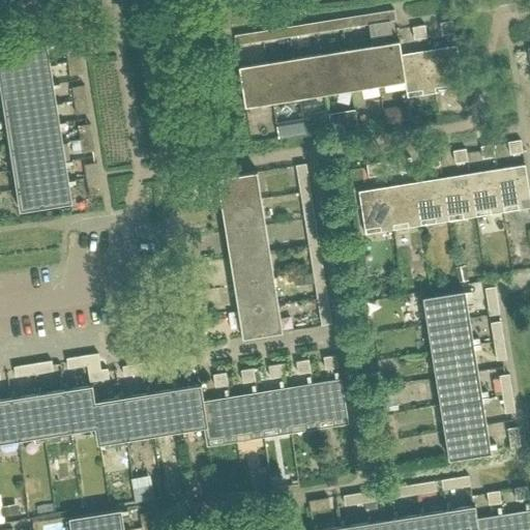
[(369,23),(390,20),(395,19),(394,9),(367,13),(369,23)]
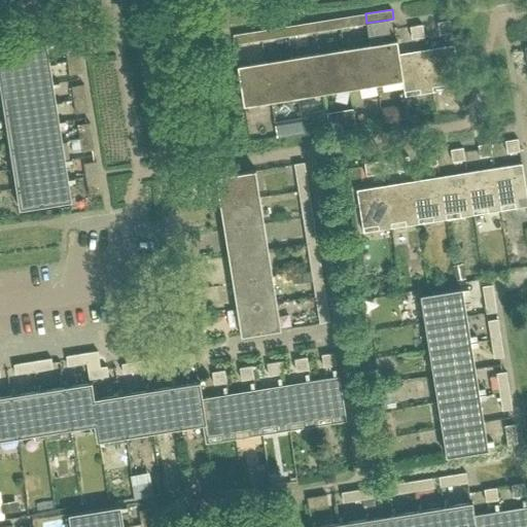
[(339,18),(341,27),(359,24),(357,14),(339,18)]
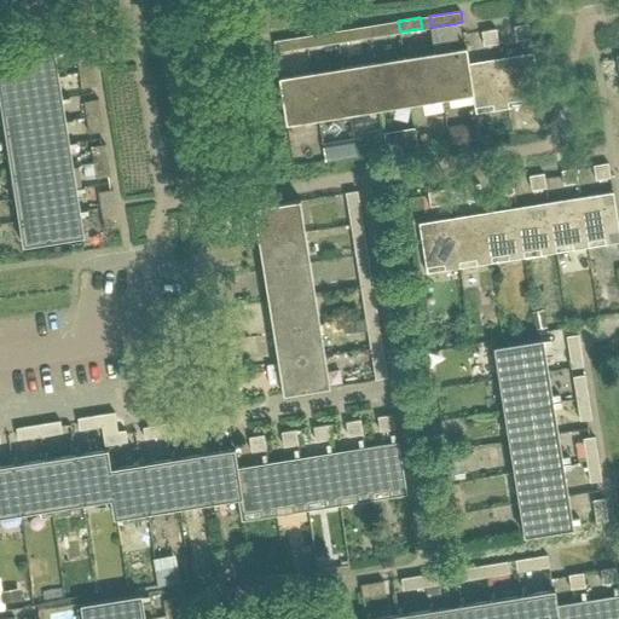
[(379,35),(400,32),(398,21),(376,24),(379,35)]
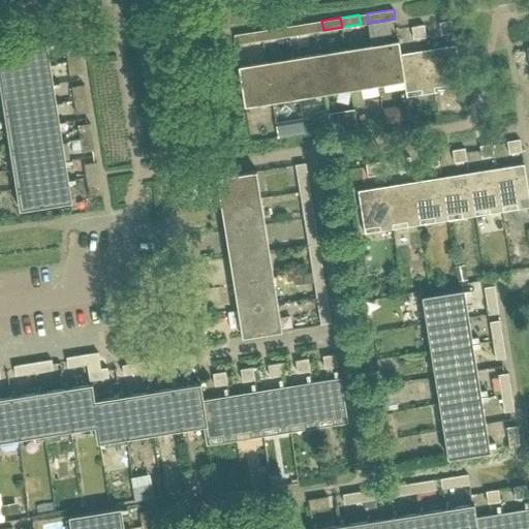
[(384,34),(392,33),(390,20),(368,23),(372,43),(378,84),(404,80),(400,53),(401,53),(399,39),(381,42),(381,40),(385,39),(384,34)]
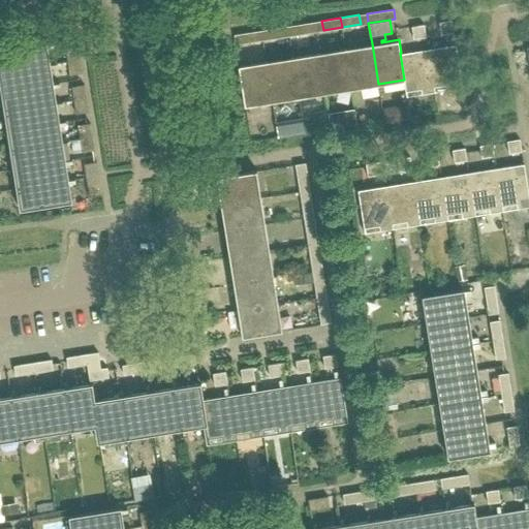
[(441,34),(453,32),(454,32),(452,20),(439,22),(441,34)]
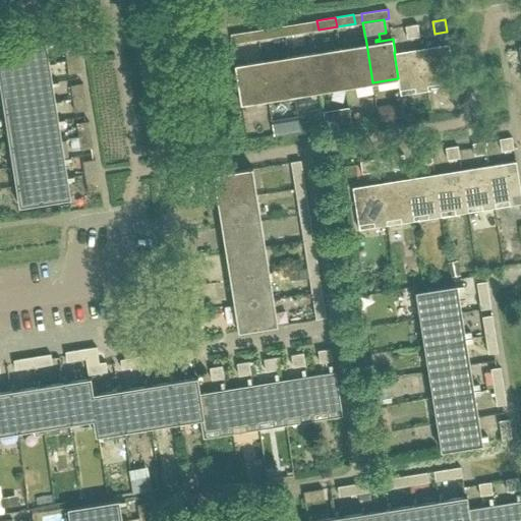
[(283,25),(285,35),(303,32),(301,22),(283,25)]
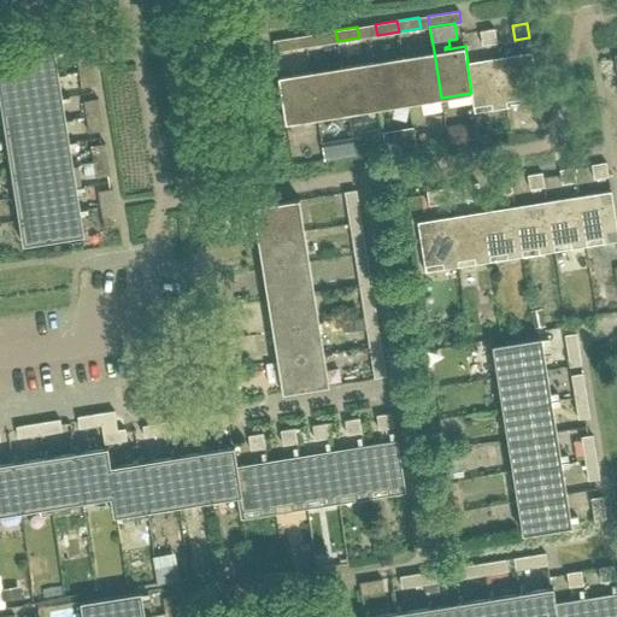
[(482,45),(497,42),(494,28),(481,30),(482,45)]
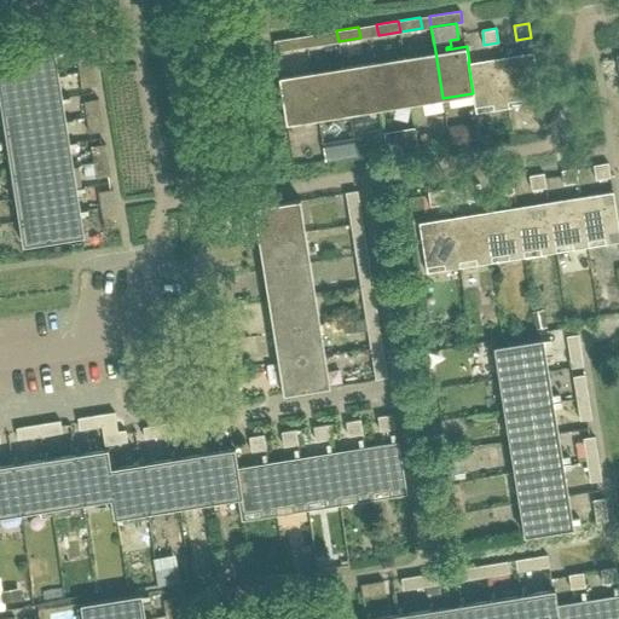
[(316,45),(339,41),(336,30),(314,33),(316,45)]
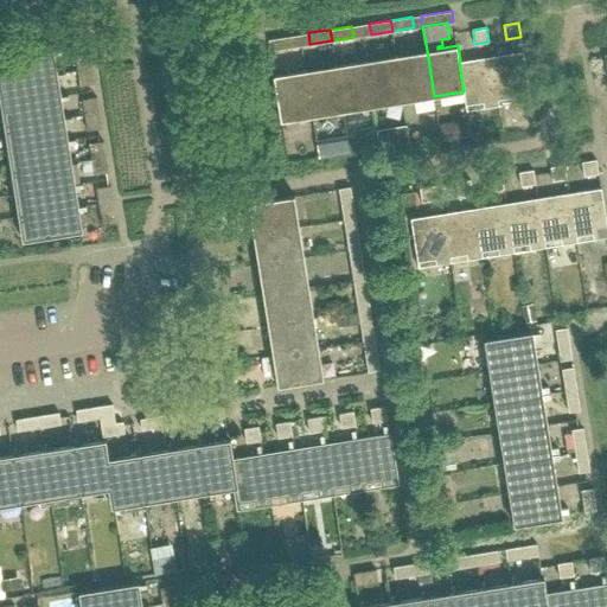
[(270,51),(292,48),(291,36),(269,39),(270,51)]
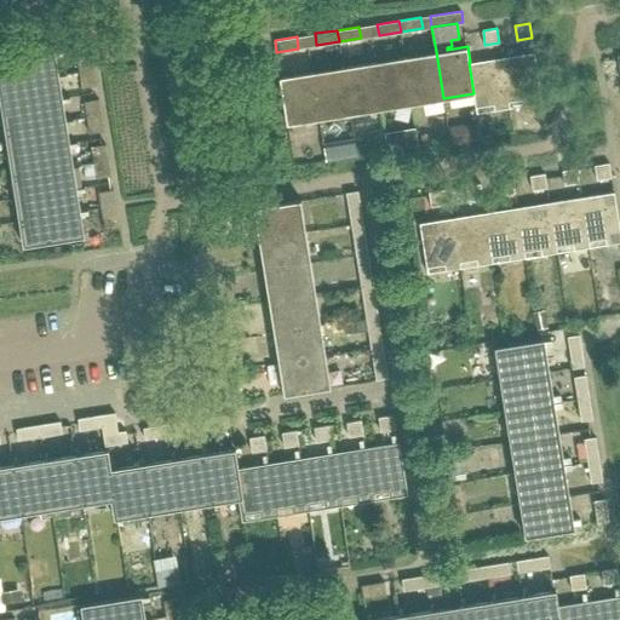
[(55,50),(0,58),(0,84),(59,75),(56,51),(55,50)]
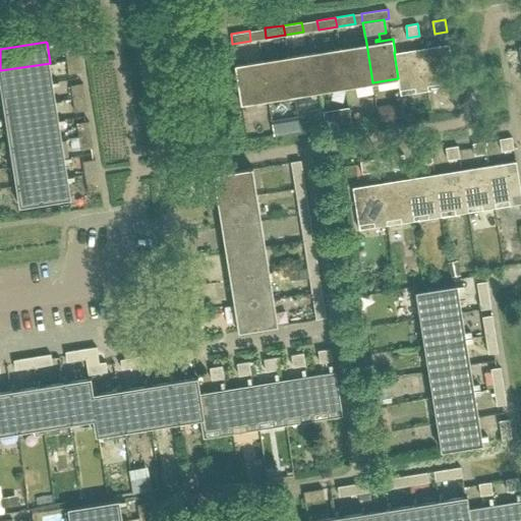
[(346,87),(372,82),(366,43),(340,47),(346,87)]
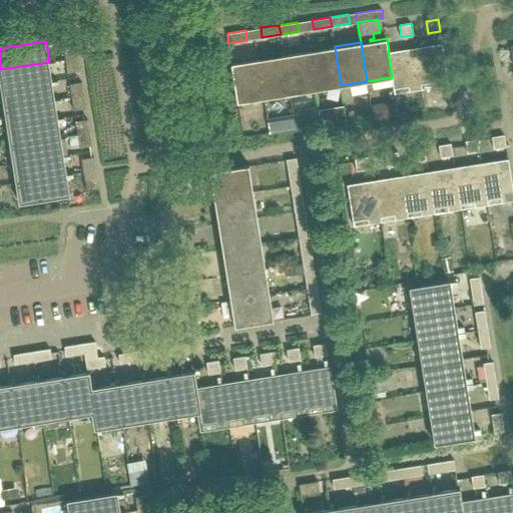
[(442,43),(415,47),(422,88),(421,82),(435,80),(436,86),(449,84),(442,43)]
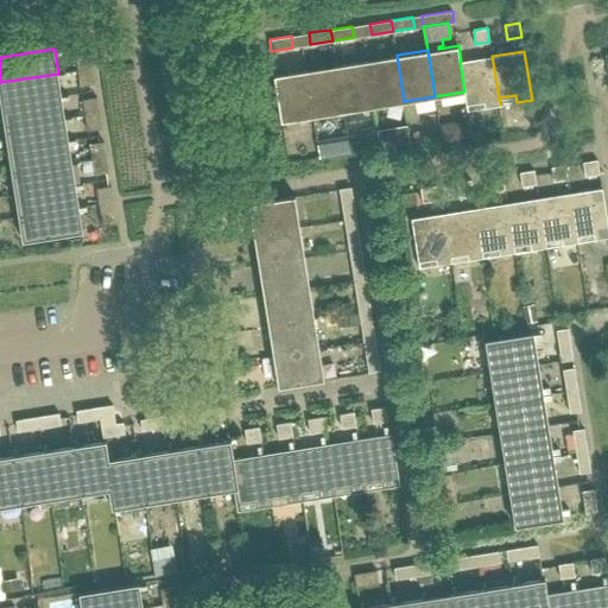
[(78,70),(92,68),(89,52),(76,55),(78,70)]
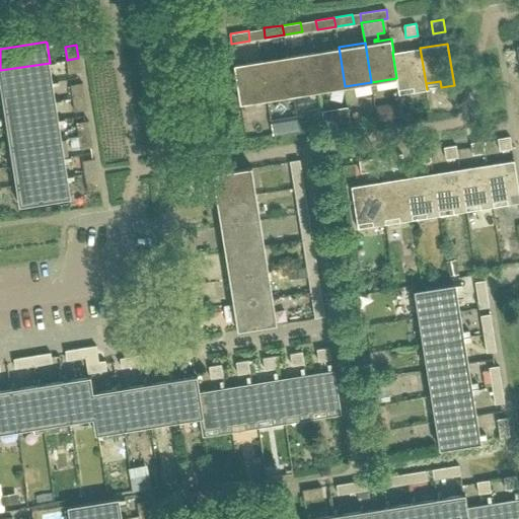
[(318,90),(345,86),(339,47),(312,51),(318,90)]
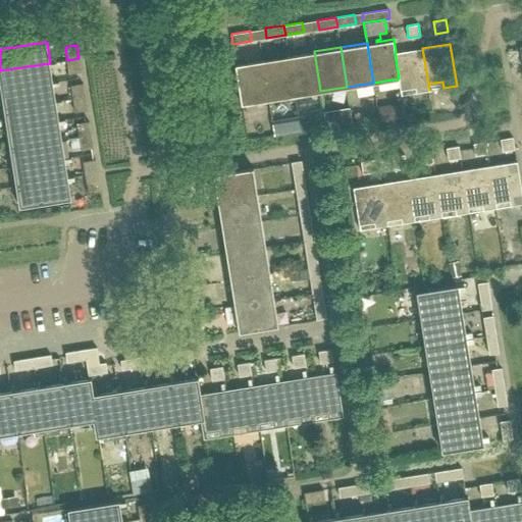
[(429,90),(422,48),(396,52),(395,52),(399,79),(401,95),(403,94),(402,88),(415,86),(416,92),(429,90)]
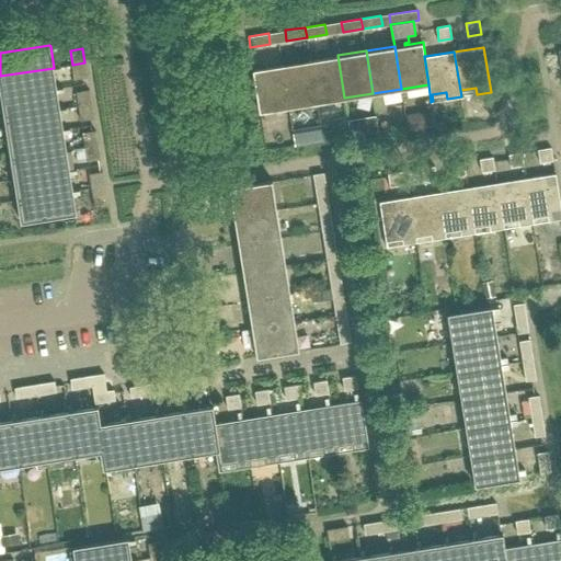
[(317,102),(344,98),(338,55),(310,59),(317,102)]
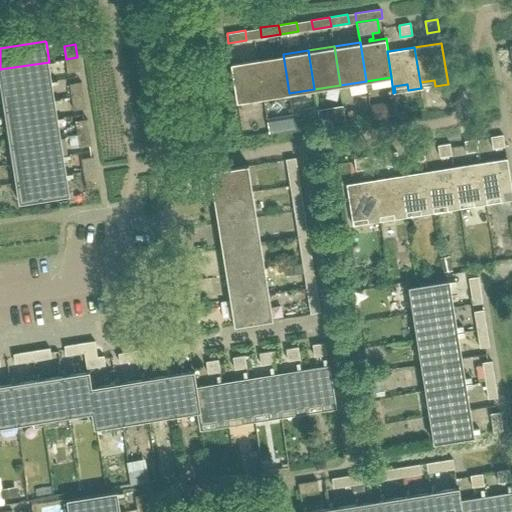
[(263,97),(289,93),(283,54),(257,58),(263,97)]
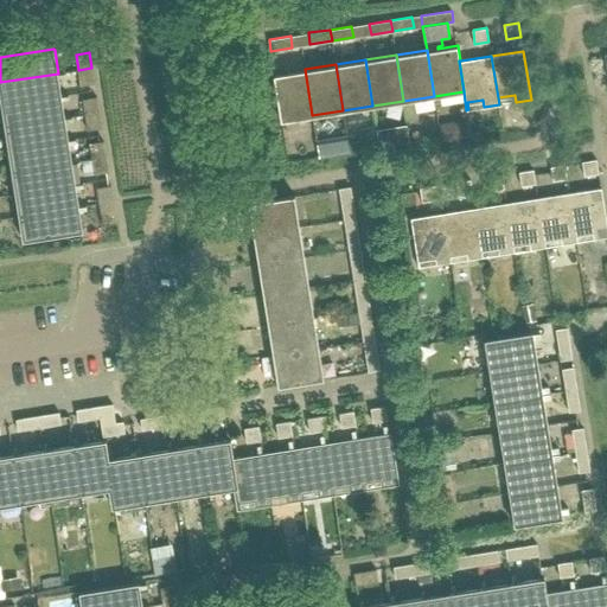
[(91,68),(78,70),(81,84),(94,83),(91,68)]
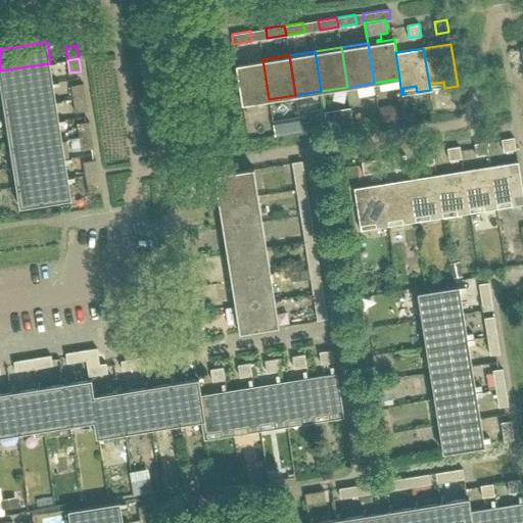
[(242,103),(269,99),(263,59),(236,64),(242,103)]
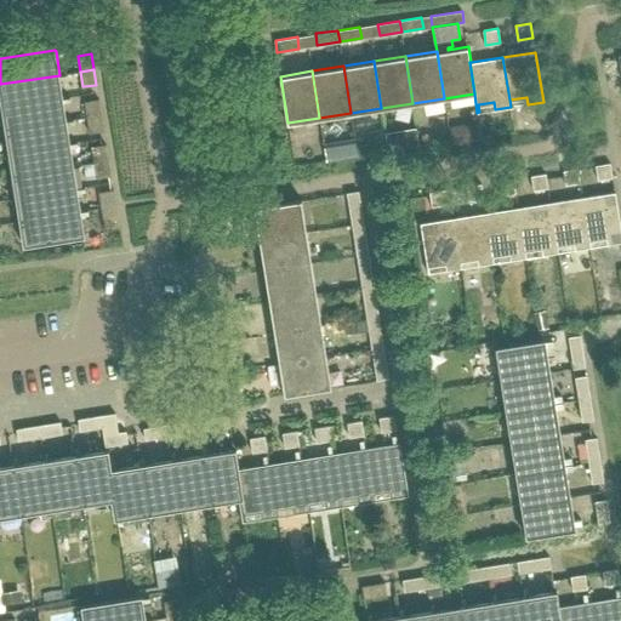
[(60,75),(0,84),(0,91),(3,107),(63,97),(60,75)]
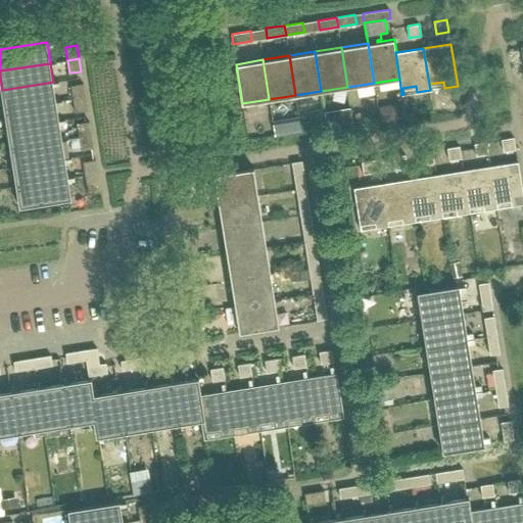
[(53,82),(2,90),(5,109),(56,101),(53,82)]
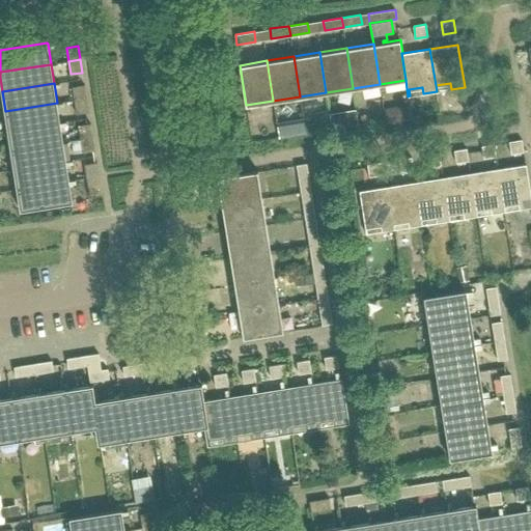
[(75,100),(86,98),(84,84),(73,86),(75,100)]
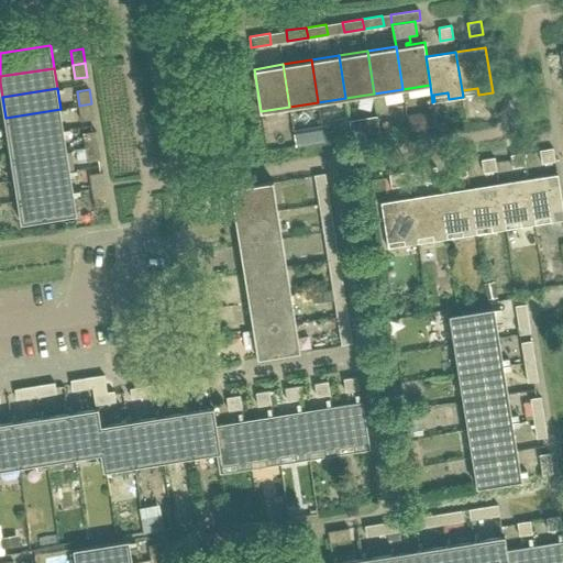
[(91,103),(79,106),(81,119),(94,118),(91,103)]
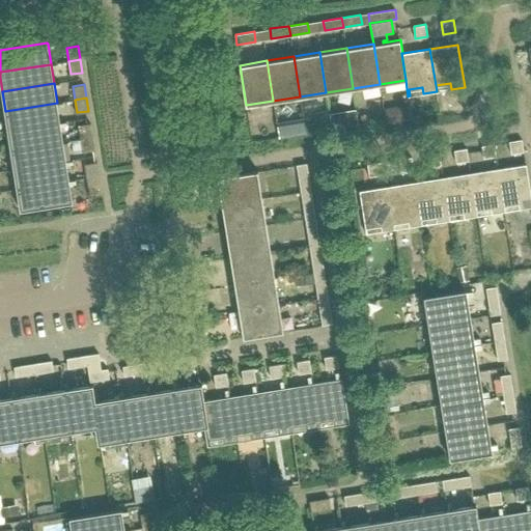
[(57,103),(5,111),(8,130),(60,121),(57,103)]
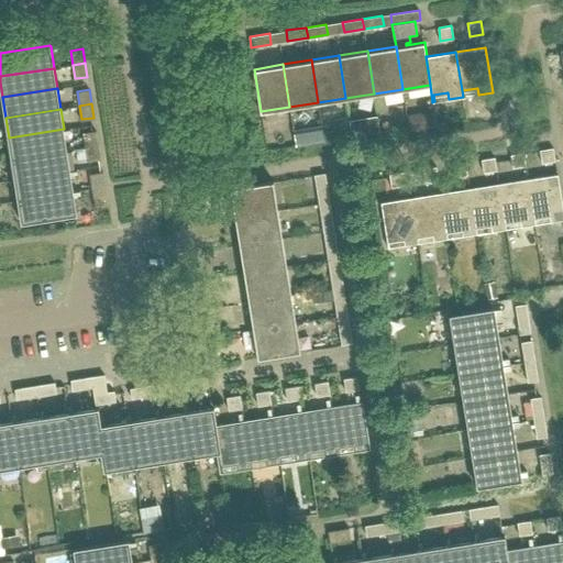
[(64,129),(9,138),(12,158),(67,150),(64,129)]
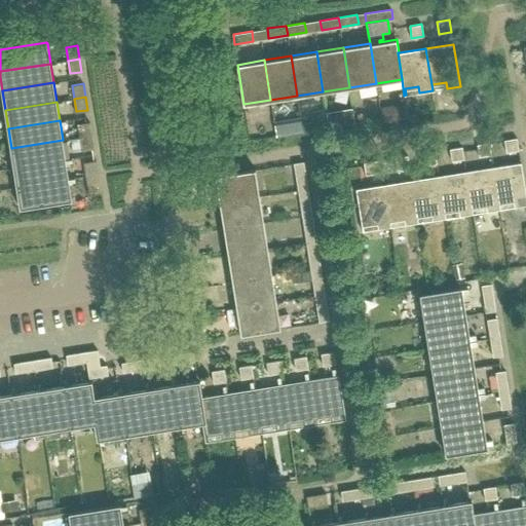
[(79,137),(91,136),(89,122),(77,124),(79,137)]
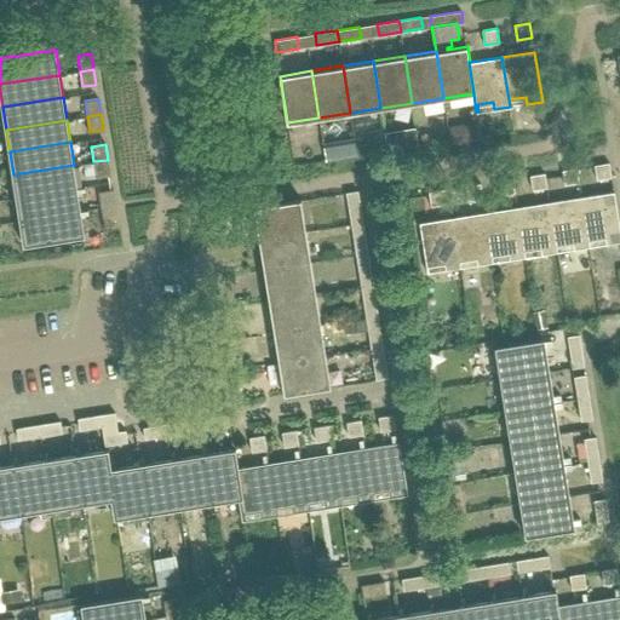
[(108,160),(93,161),(96,177),(110,174),(108,160)]
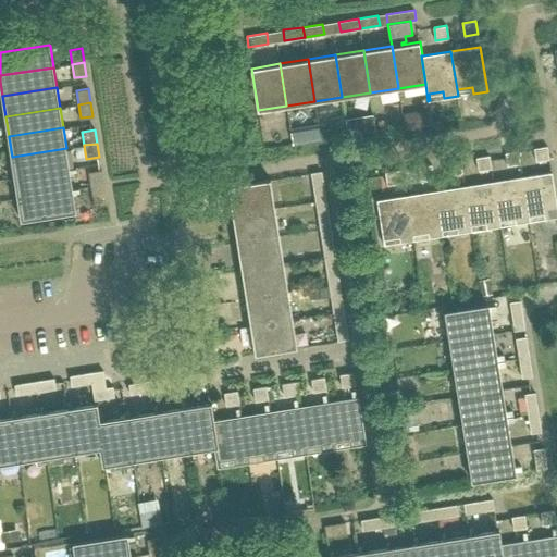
[(536,161),(548,159),(549,159),(547,146),(534,148),(536,161)]
